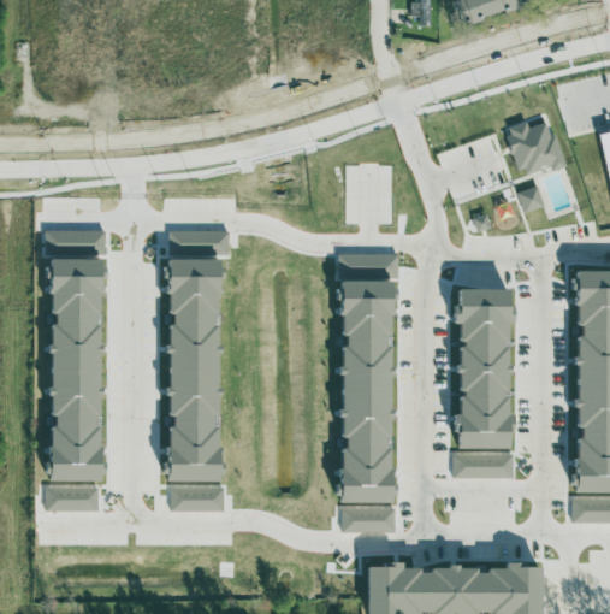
[(424,0),(414,1),(414,15),(424,15),(424,24),(433,24),(432,0),(424,0)]
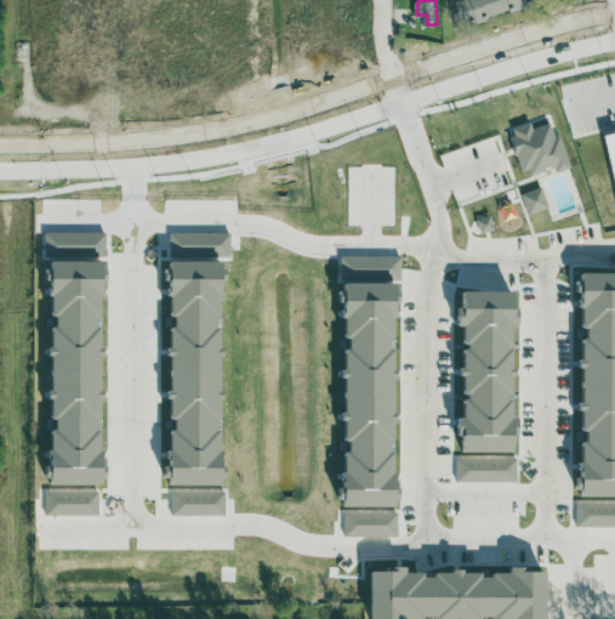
[(523,10),(522,0),(456,0),(461,22),(523,10)]
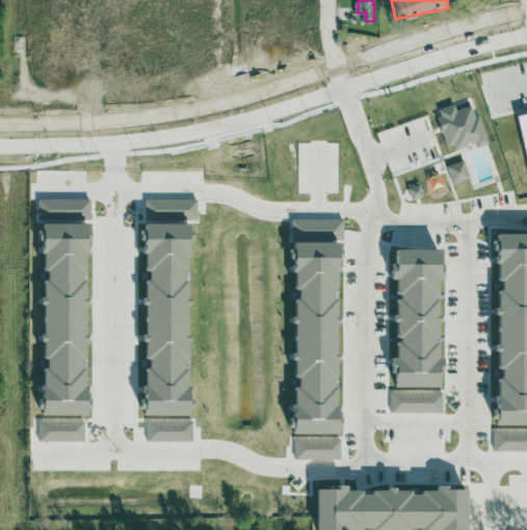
[(449,149),(478,141),(479,147),(491,143),(483,114),(477,116),(474,105),(458,109),(457,105),(439,110),(449,149)]
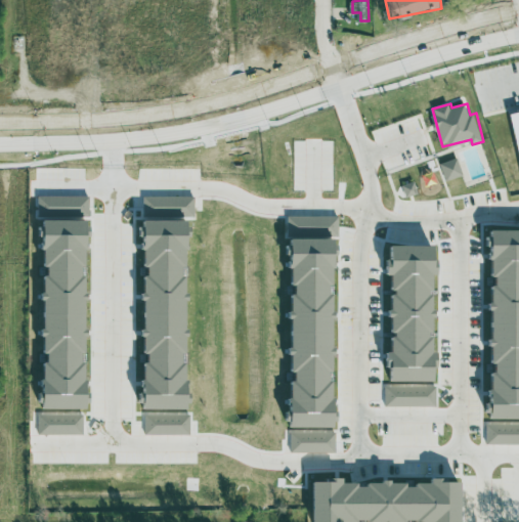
[(465,174),(460,158),(443,162),(448,179),(465,174)]
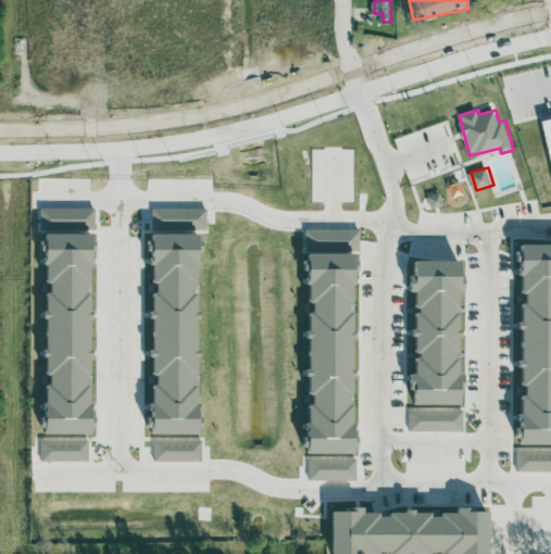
[(154,228),(209,228),(209,208),(154,208),(154,228)]
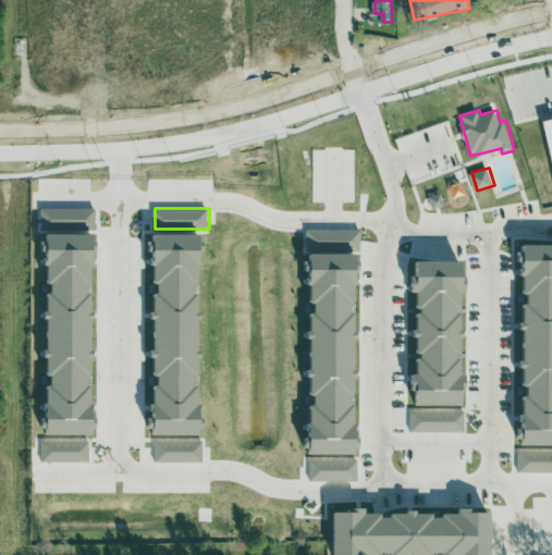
[(308,454),(355,454),(355,405),(353,405),(354,251),(363,251),(363,230),(308,229),(308,303),(310,303),(309,406),(308,406),(308,454)]
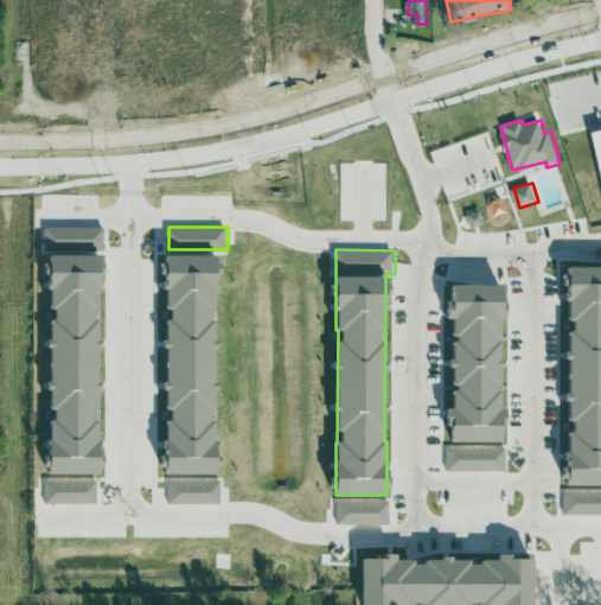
[(216,255),(168,256),(170,319),(167,319),(171,466),(196,465),(196,471),(216,470),(212,329),(211,329),(210,298),(216,298),(216,255)]
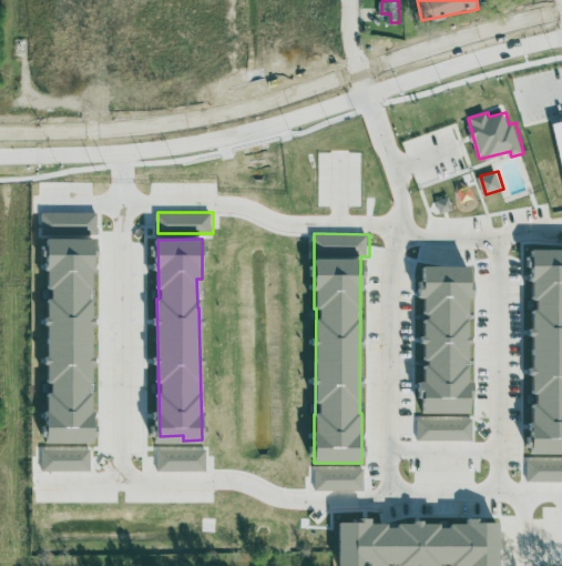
[(561,250),(532,250),(531,394),(532,394),(531,454),(561,454),(561,250)]
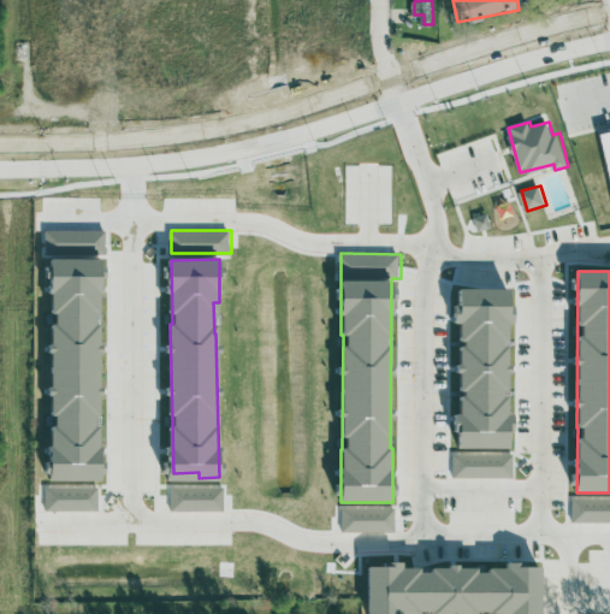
[(510,289),(456,289),(456,323),(460,323),(460,393),(461,393),(461,414),(457,414),(457,448),(513,448),(513,413),(508,413),(508,322),(510,322),(510,289)]
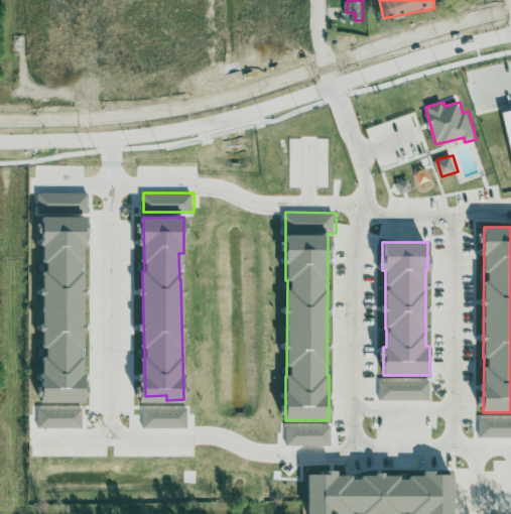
[(82,400),(82,330),(68,330),(68,327),(47,327),(47,356),(44,356),(44,400),(82,400)]
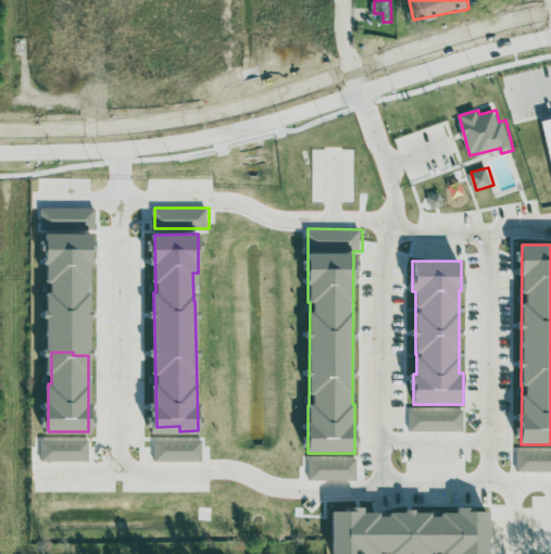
[(466,430),(466,408),(412,410),(412,430),(466,430)]
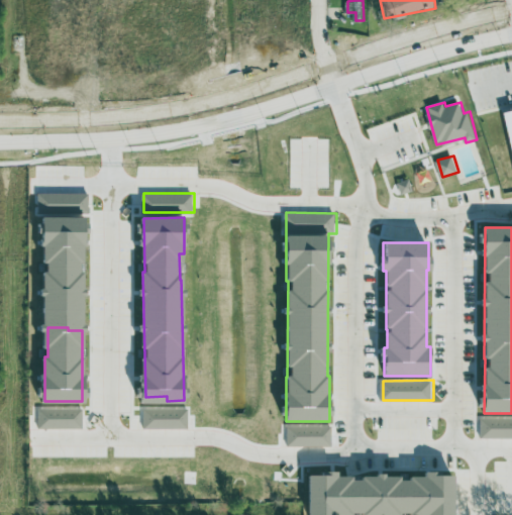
[(40,427),(84,427),(84,408),(40,408),(40,427)]
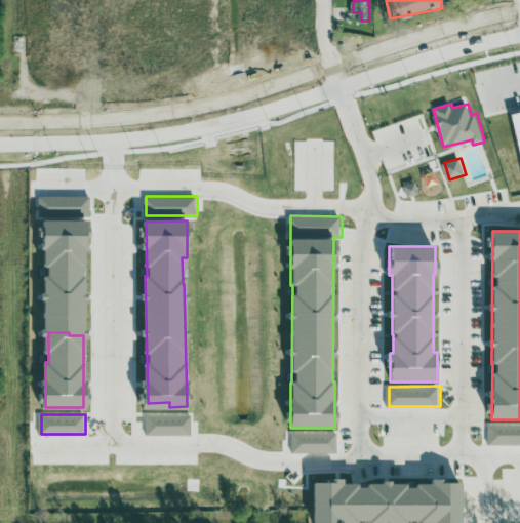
[(193,435),(193,414),(148,414),(148,434),(193,435)]
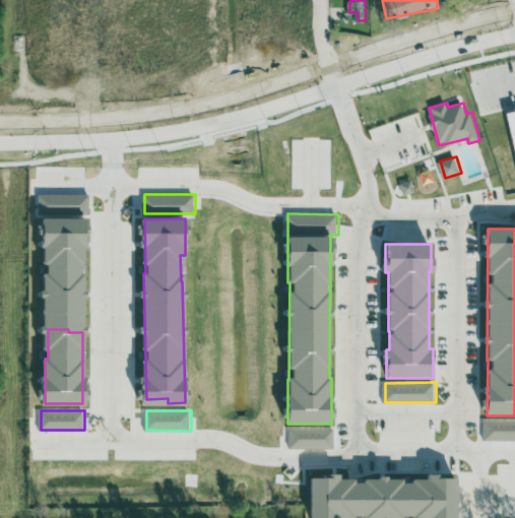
[(514,419),(486,419),(486,440),(514,440),(514,419)]
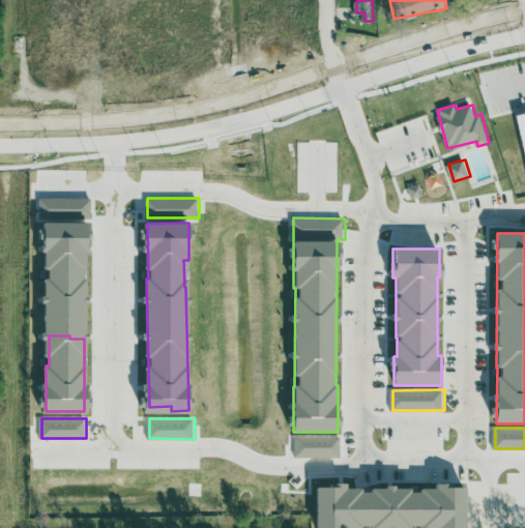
[(342,437),(296,436),(296,456),(342,457),(342,437)]
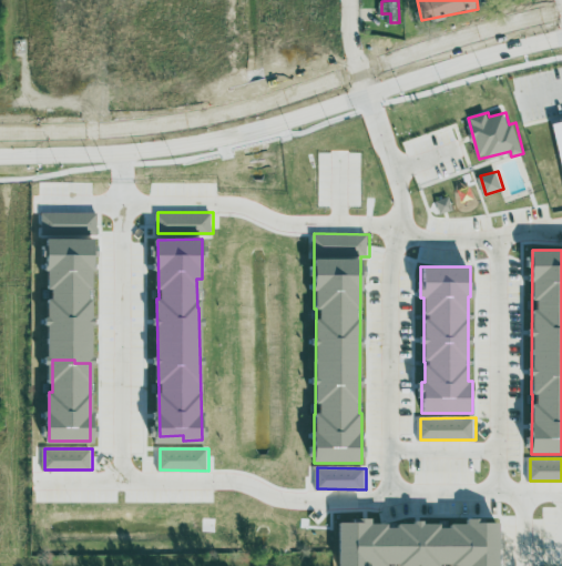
[(498,565),(498,523),(480,523),(480,518),(467,518),(467,525),(440,526),(440,523),(388,524),(388,523),(371,524),(371,519),(338,521),(338,565),(437,565),(438,564),(451,564),(451,565),(498,565)]
